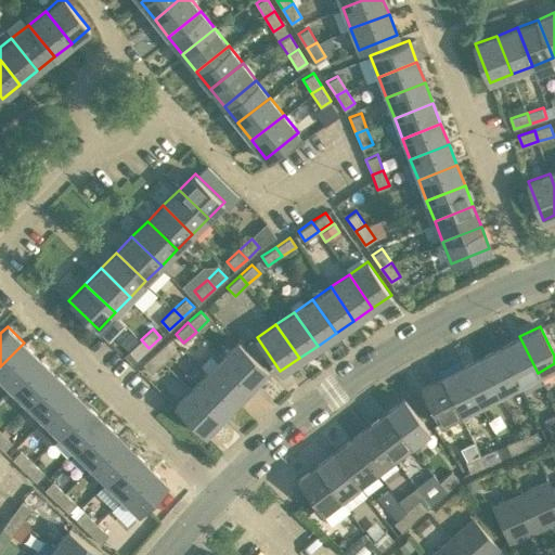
[(519,336),(500,346),(518,383),(538,373),(519,336)]
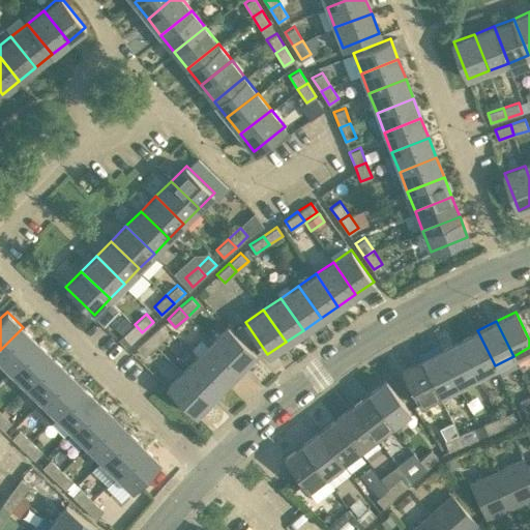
[(129,344),(142,332),(135,324),(122,334),(129,344)]
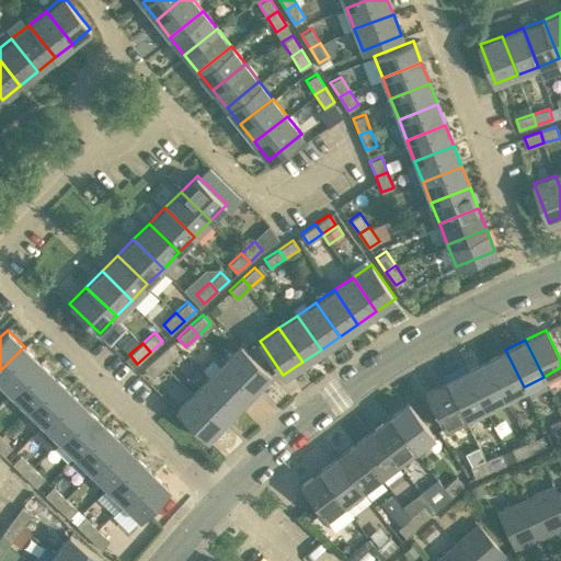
[(225,361),(254,390),(271,373),(241,343),(225,361)]
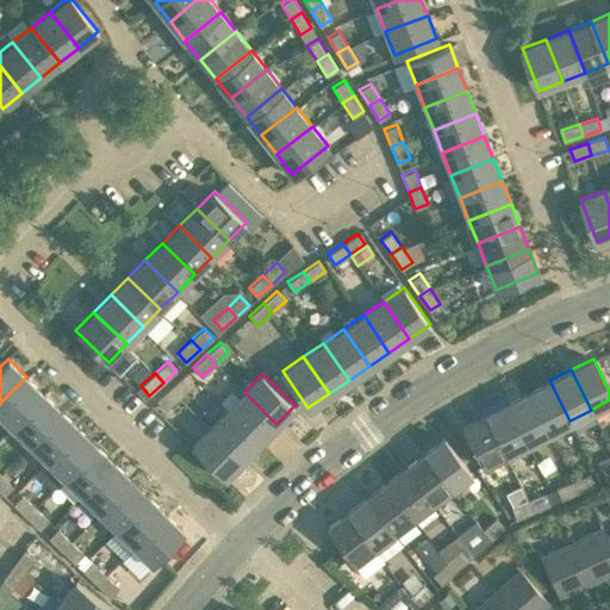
[(184,375),(170,387),(179,397),(192,385),(184,375)]
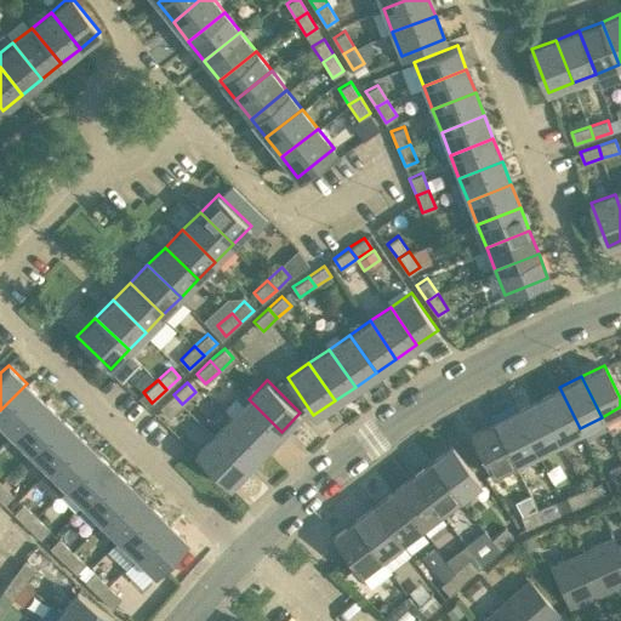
[(44,400),(27,383),(0,410),(0,421),(12,433),(44,400)]
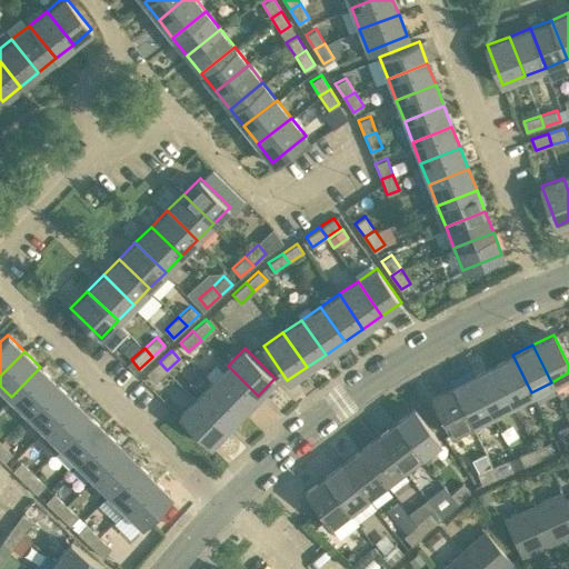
[(531,392),(512,355),(492,366),(511,402),(531,392)]
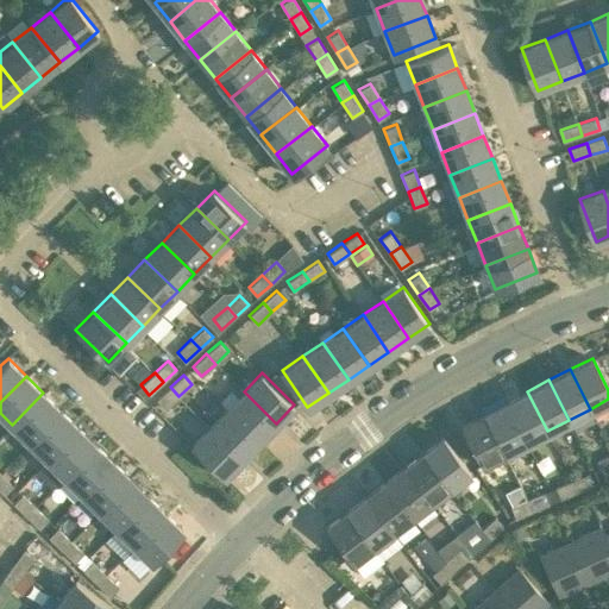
[(170,387),(156,399),(165,408),(179,396),(170,387)]
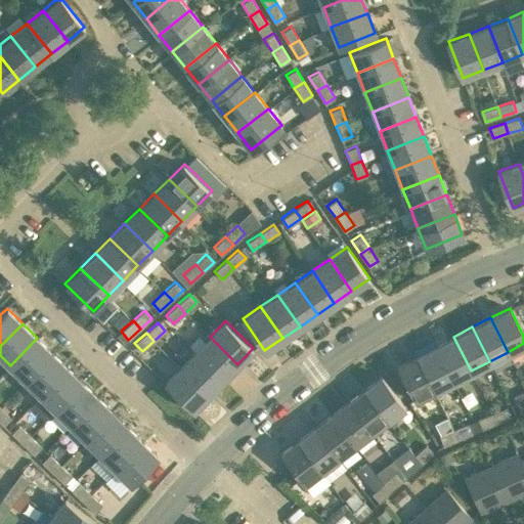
[(195,351),(223,379),(237,364),(210,337),(195,351)]
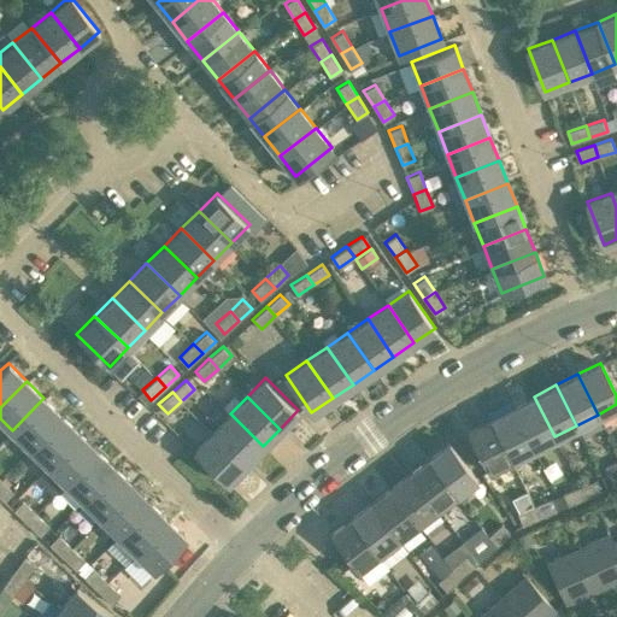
[(534,397),(511,407),(532,448),(554,436),(534,397)]
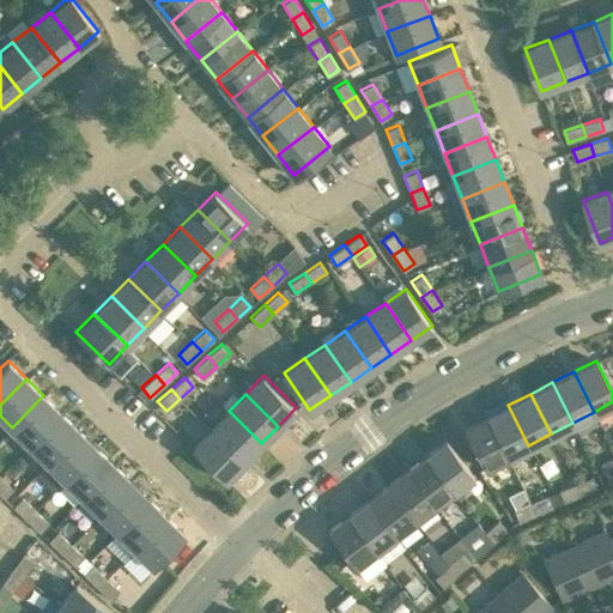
[(61,413),(43,395),(12,428),(30,445),(61,413)]
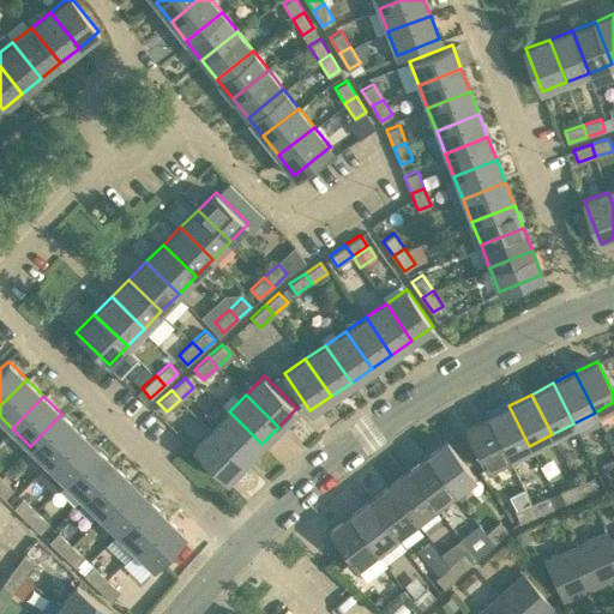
[(529,446),(509,405),(487,416),(507,457),(529,446)]
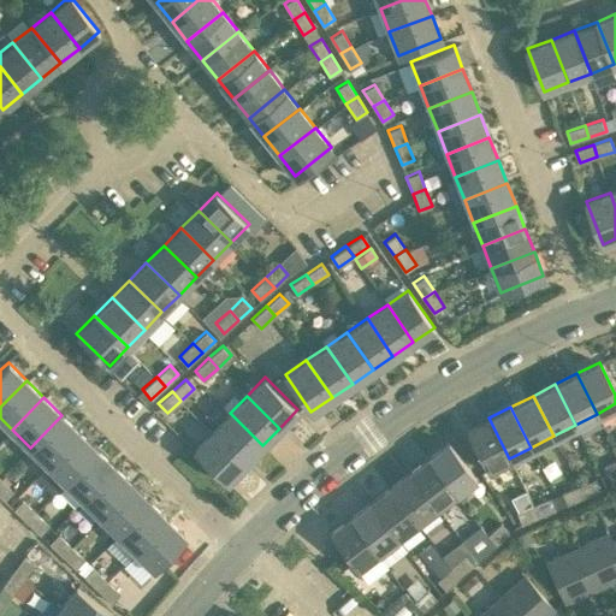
[(212,431),(246,463),(262,445),(230,413),(212,431)]
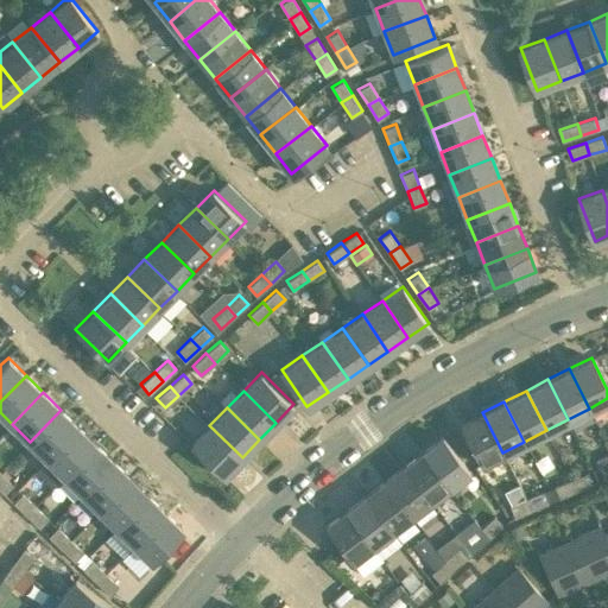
[(78,426),(61,410),(30,442),(46,458),(78,426)]
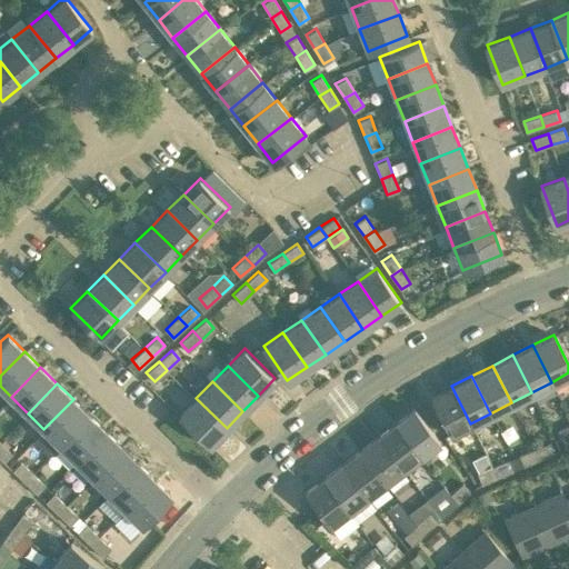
[(449,433),(470,423),(451,386),(430,397),(449,433)]
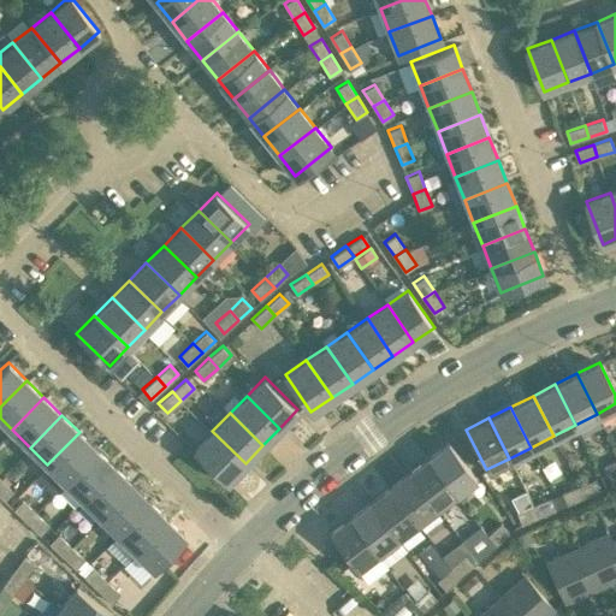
[(194,449),(227,481),(246,463),(212,431),(194,449)]
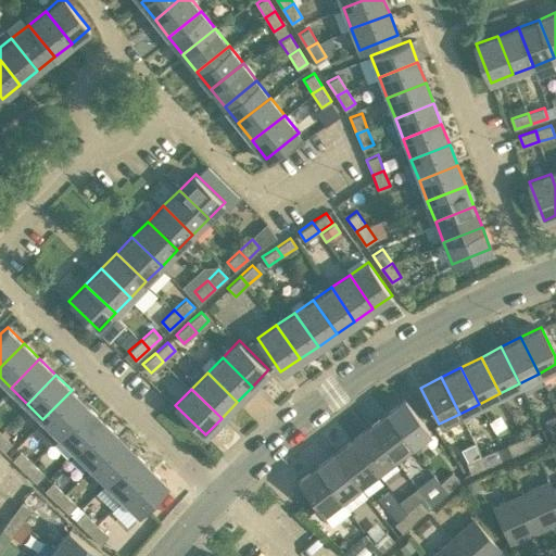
[(87,405),(72,390),(42,419),(59,434),(87,405)]
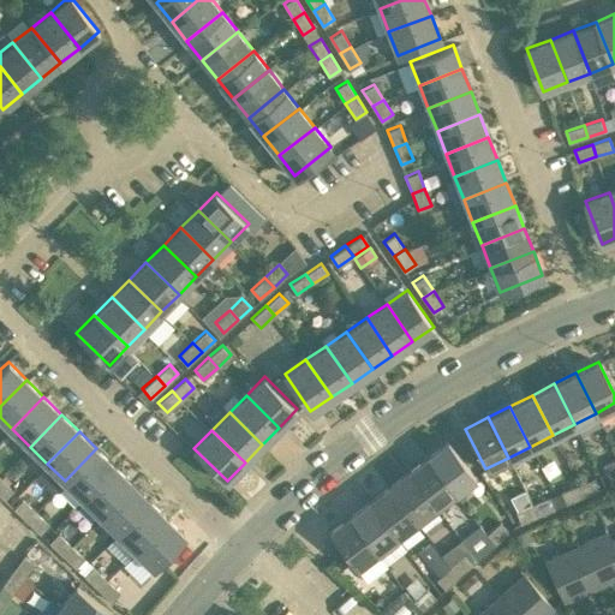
[(427,455),(455,491),(475,476),(447,440),(427,455)]
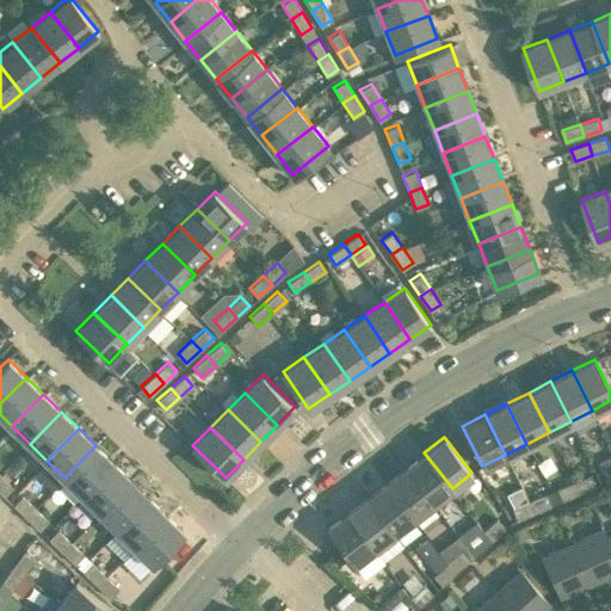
[(113,462),(96,445),(65,477),(82,495),(113,462)]
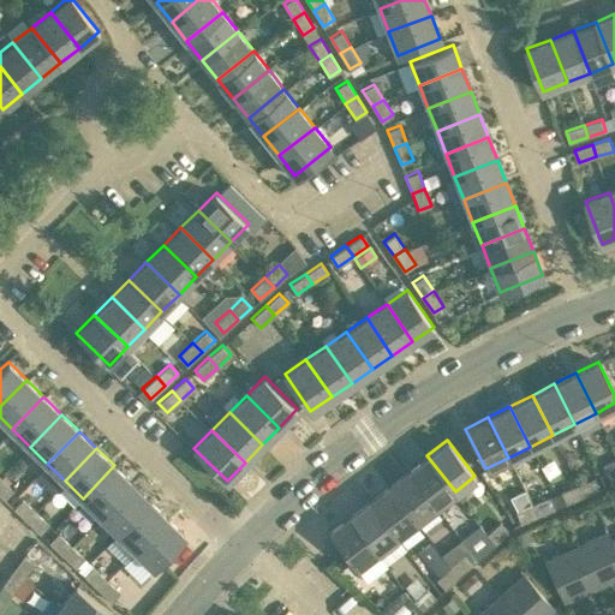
[(455,491),(427,455),(407,470),(435,506),(455,491)]
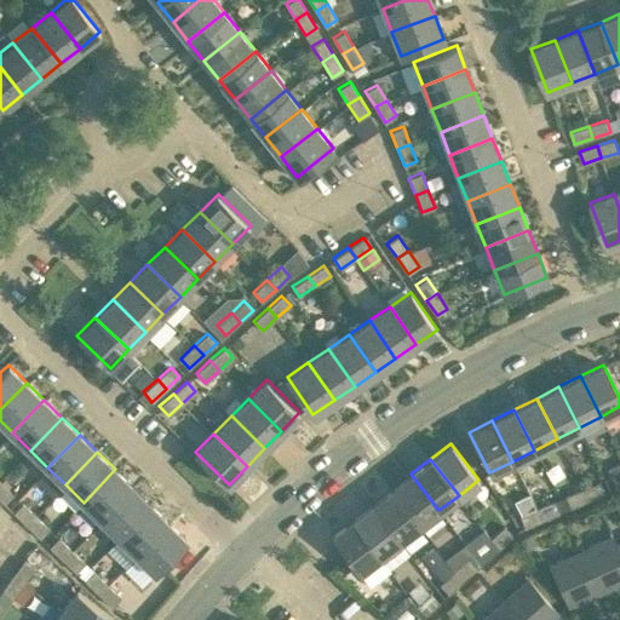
[(609,475),(600,481),(604,493),(619,486),(619,463),(607,468),(609,475)]
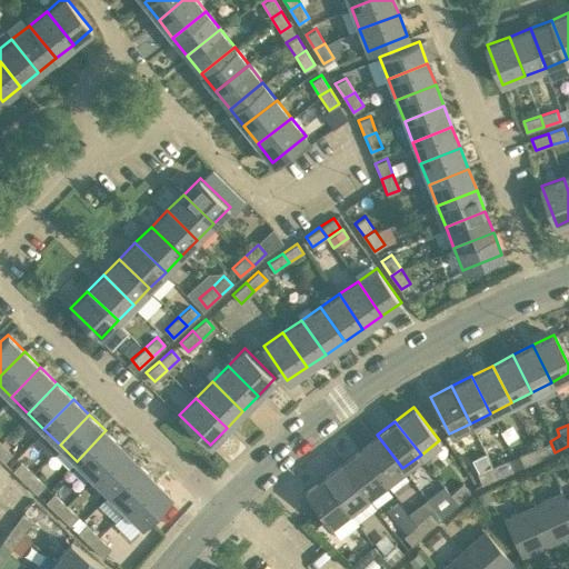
[(122,447),(106,430),(77,461),(92,477),(122,447)]
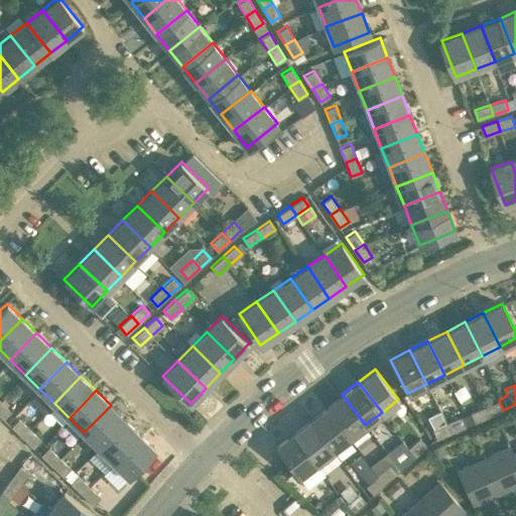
[(326,407),(327,407),(349,437),(365,424),(342,394),(326,407)]
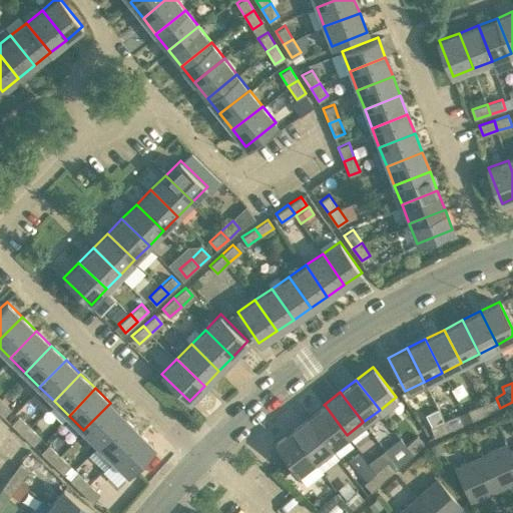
[(11,408),(0,397),(0,412),(4,416),(11,408)]
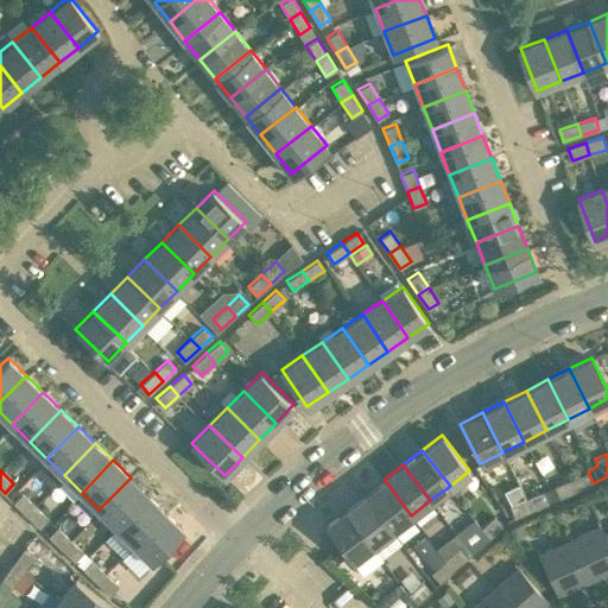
[(570,479),(576,491),(593,483),(588,472),(570,479)]
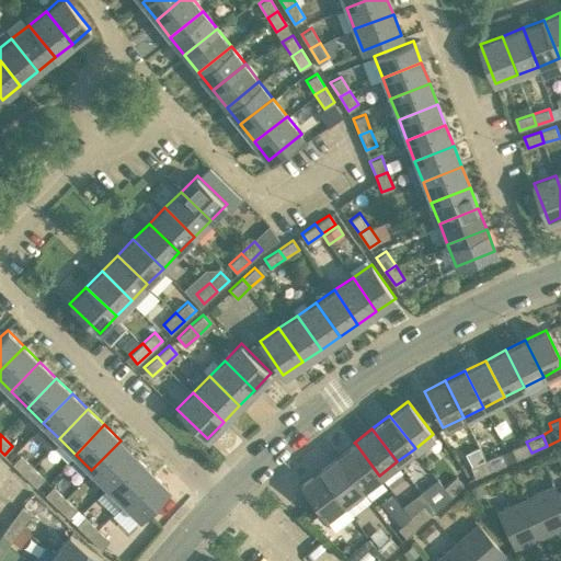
[(136,456),(121,441),(91,470),(107,485),(136,456)]
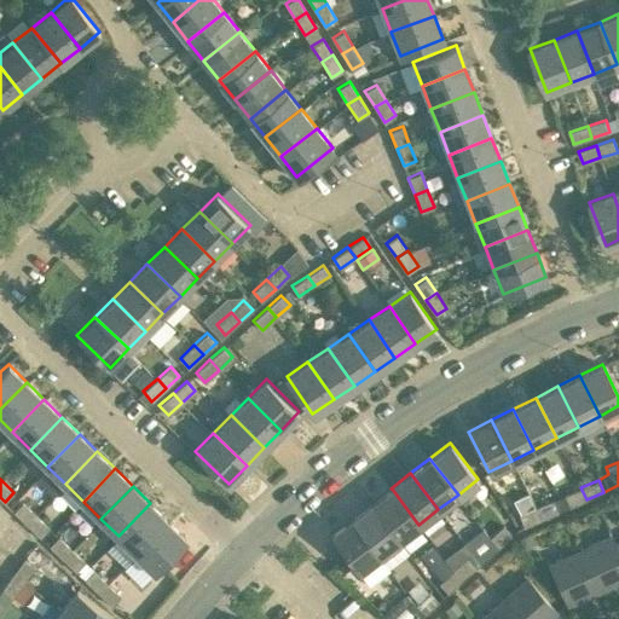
[(570,507),(586,499),(580,487),(563,495),(570,507)]
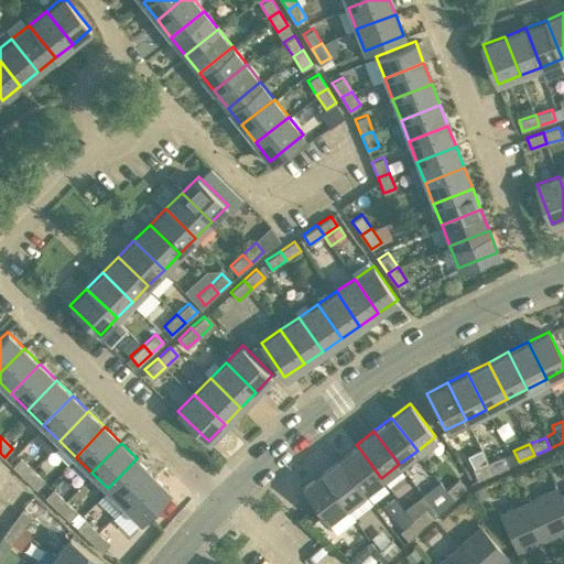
[(338,458),(364,491),(381,478),(357,445),(356,445),(338,458)]
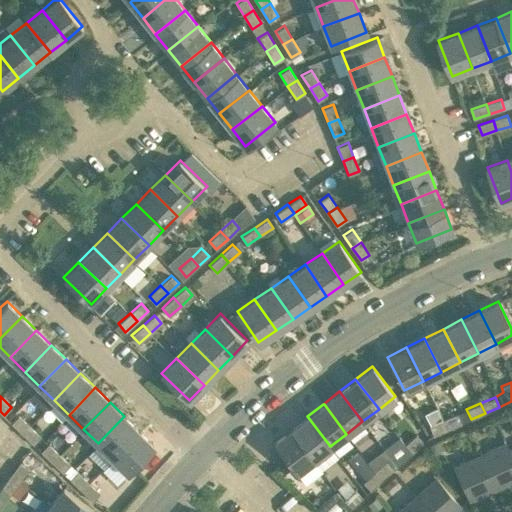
[(443,419),(447,429),(461,423),(457,413),(443,419)]
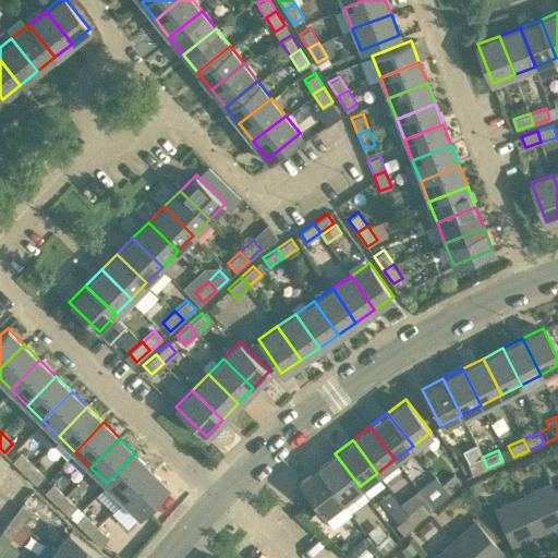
[(12,460),(24,472),(33,463),(21,451),(12,460)]
